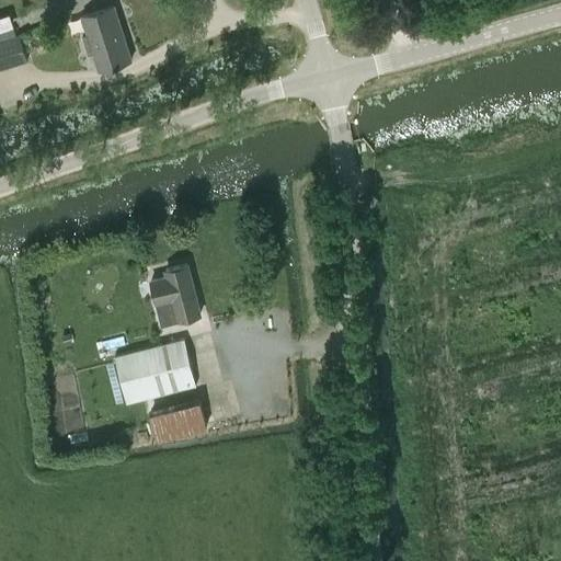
[(114,7),(84,16),(90,33),(82,35),(89,54),(95,52),(101,69),(130,60),(114,7)]
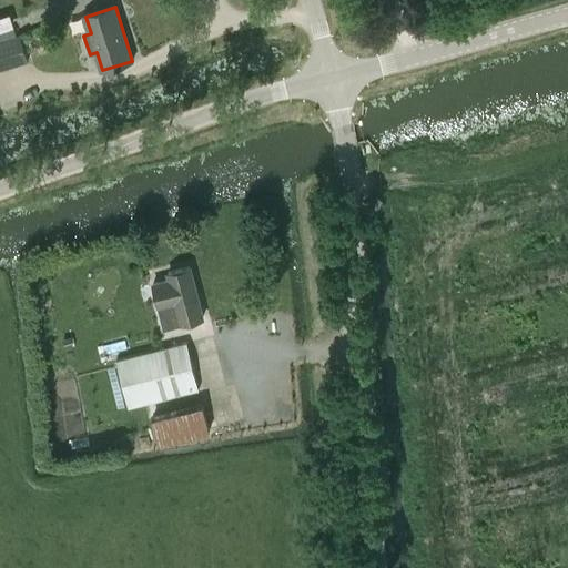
[(0,70),(29,61),(20,34),(17,34),(14,28),(0,31),(0,70)]
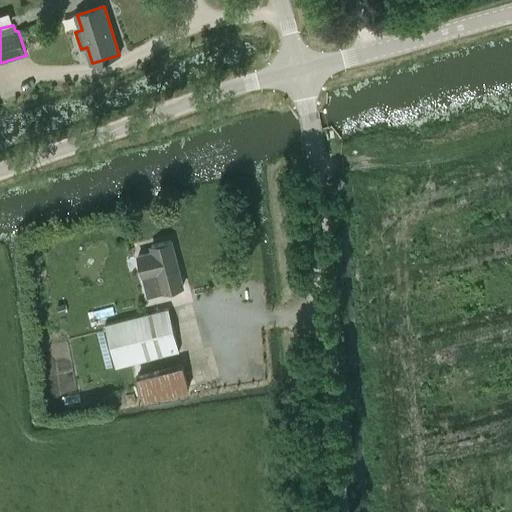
[(152,246),(154,253),(138,257),(143,276),(159,272),(164,292),(183,287),(171,241),(152,246)]
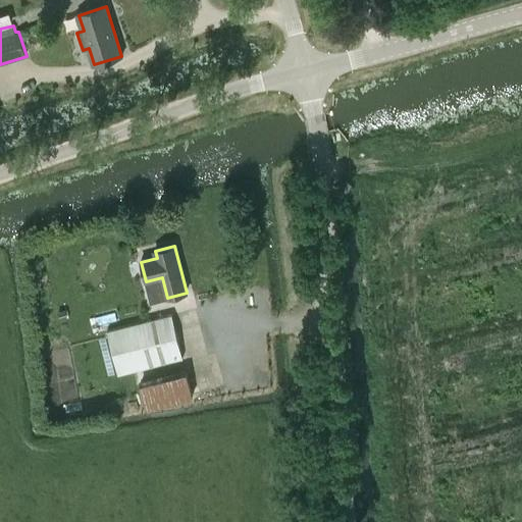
[(108,331),(118,373),(181,357),(170,315),(108,331)]
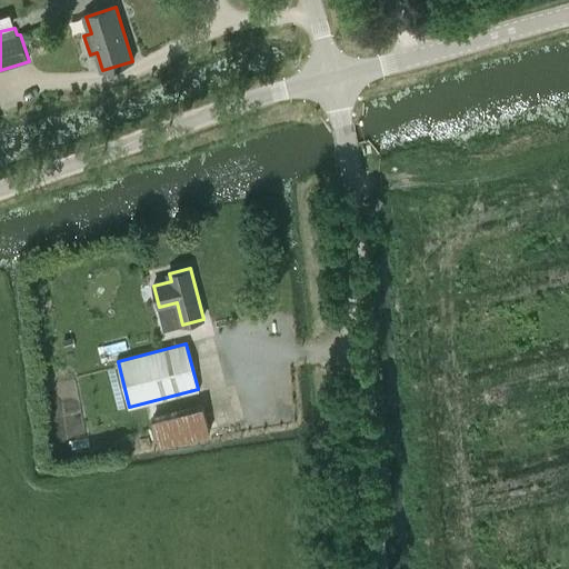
[(157,416),(165,443),(217,430),(210,401),(157,416)]
